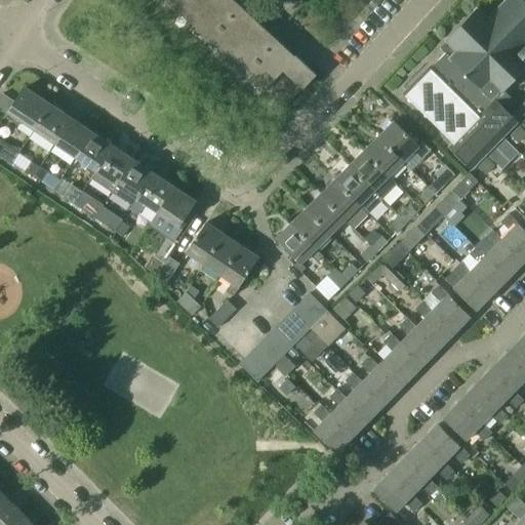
[(291,62),(225,0),(163,0),(264,92),(265,90),(283,108),(300,89),(301,90),(315,76),(295,56),(291,62)]
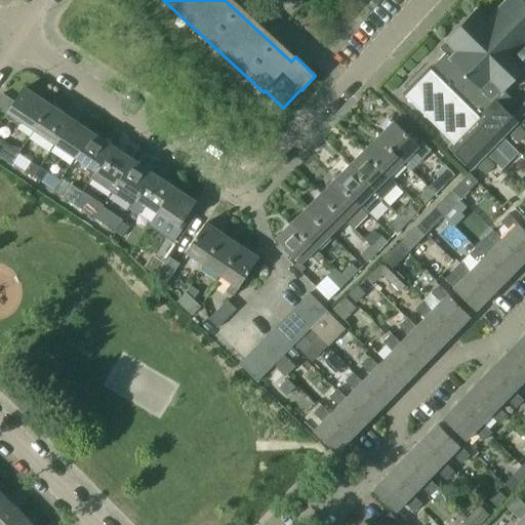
[(499,95),(524,69),(524,0),(508,0),(506,2),(503,0),(502,2),(505,3),(500,7),(493,0),(486,0),(484,3),(486,4),(479,12),(477,10),(478,9),(477,8),(444,42),(445,43),(440,49),(445,53),(430,70),(429,68),(402,94),(452,144),(448,149),(459,160),(465,155),(475,165),(517,123),(491,99),(498,92),(499,93),(498,94),(499,95)]
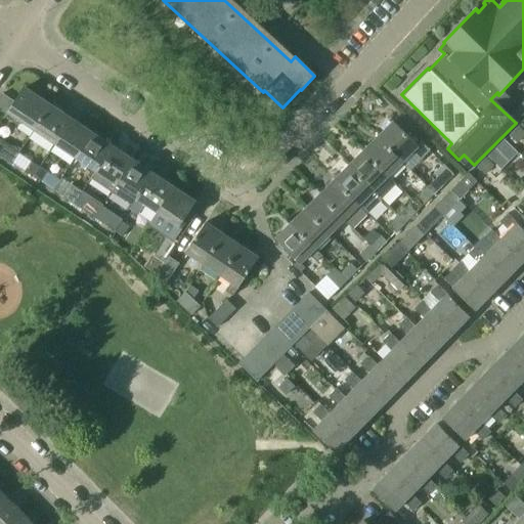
[(34,131),(50,105),(25,88),(7,114),(34,131)]
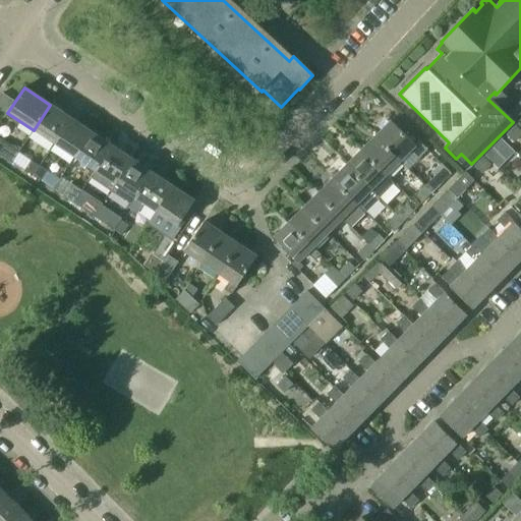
[(54,143),(71,118),(50,105),(34,130),(54,143)]
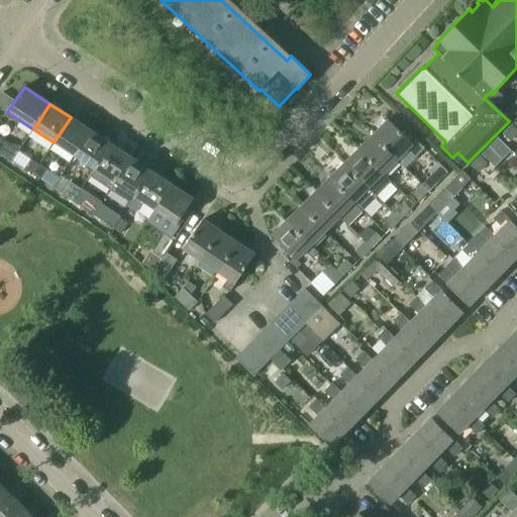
[(74,156),(90,131),(71,117),(54,142),(74,156)]
